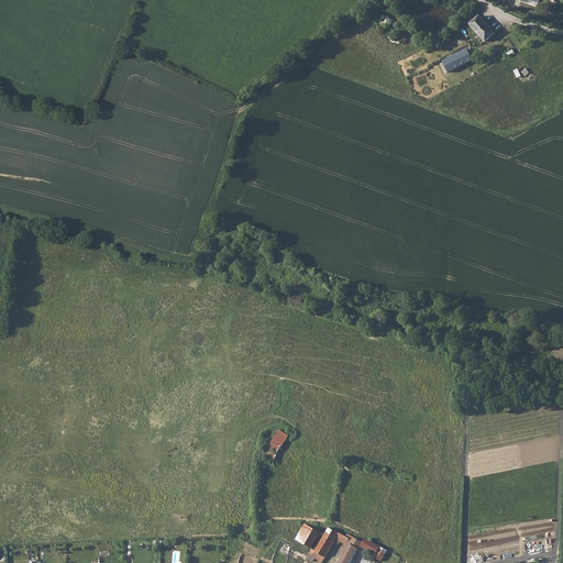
[(479,18),(471,24),(486,42),(494,33),(479,18)]
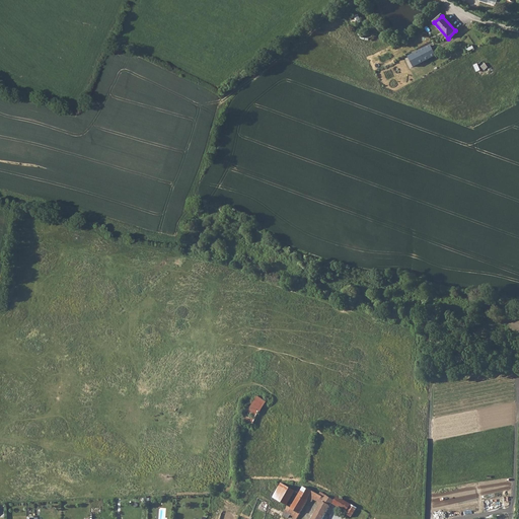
[(433,45),(409,56),(414,67),(438,56),(433,45)]
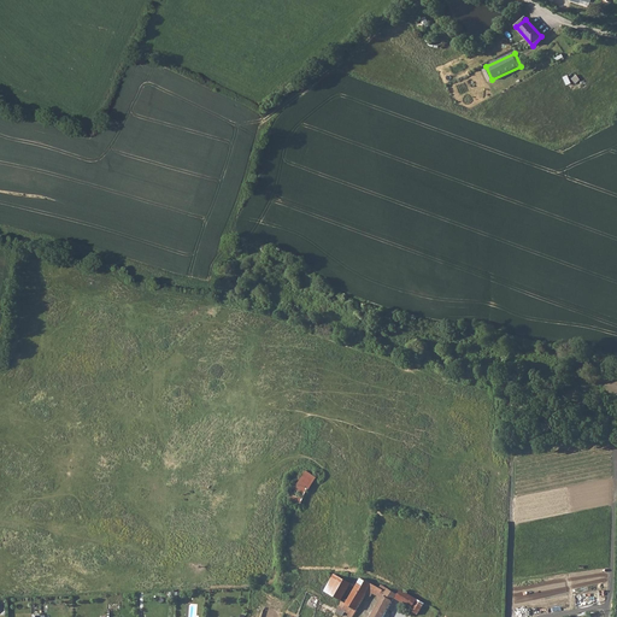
[(291,499),(303,505),(317,477),(305,471),(291,499)]
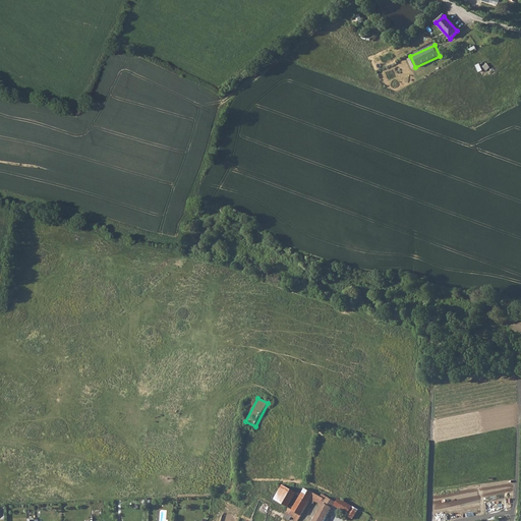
[(285,515),(284,517),(290,520),(292,517),(294,518),(293,520),(295,520),(298,520),(302,516),(301,516),(309,502),(313,504),(314,501),(320,504),(319,507),(321,509),(312,520),(324,520),(335,502),(325,496),(324,499),(305,487),(301,496),(294,507),(290,505),(289,508),(287,511),(285,515)]
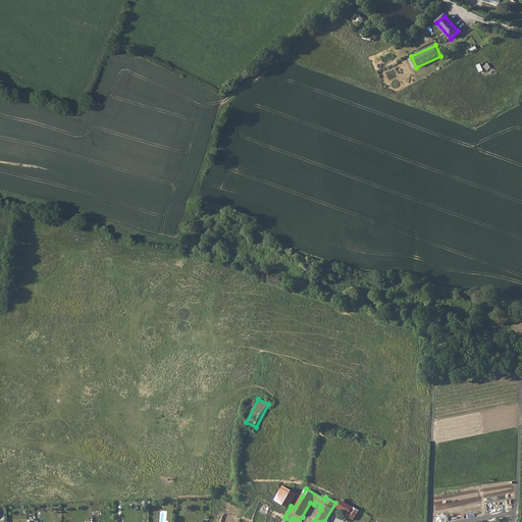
[(356,519),(360,510),(340,499),(335,508),(356,519)]
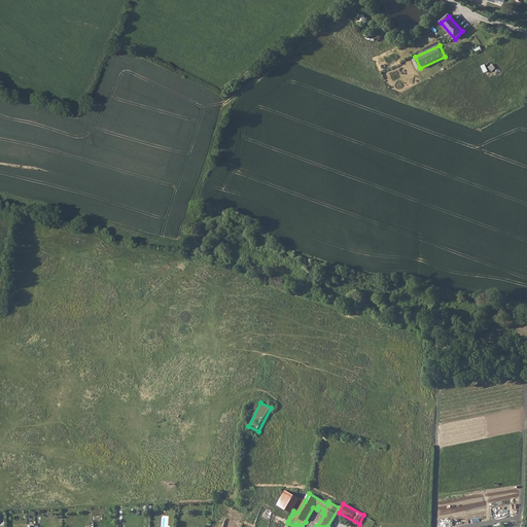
[(493,518),(514,516),(513,505),(492,507),(493,518)]
